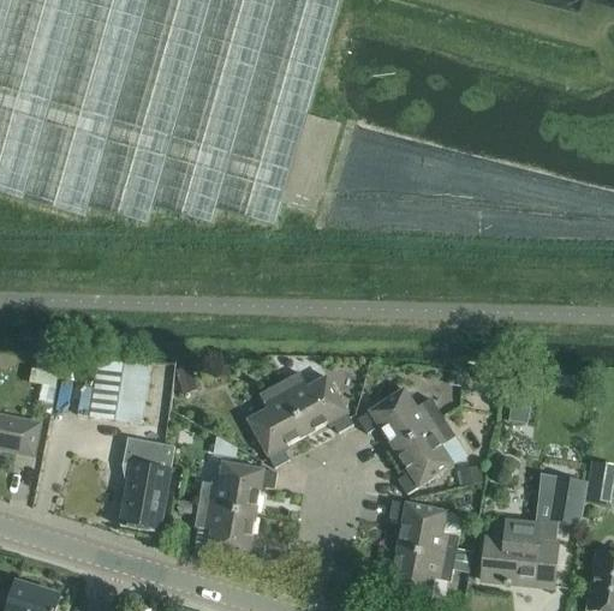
[(0,191),(84,216),(88,207),(147,223),(151,205),(210,223),(215,208),(274,225),(280,203),(313,211),(338,123),(307,113),(338,0),(0,0),(0,191)]
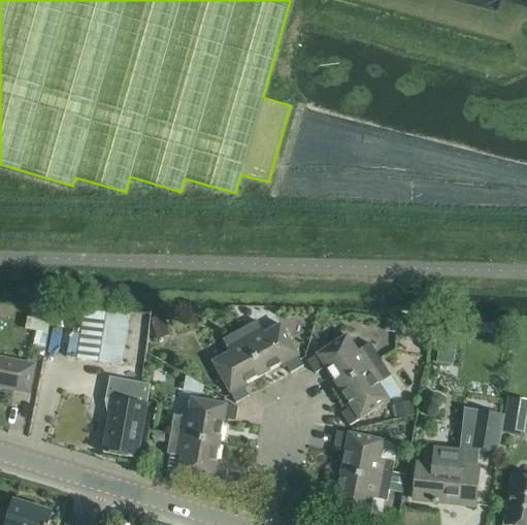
[(79,336),(75,357),(120,364),(122,353),(128,314),(90,307),(84,306),(84,307),(79,336)]
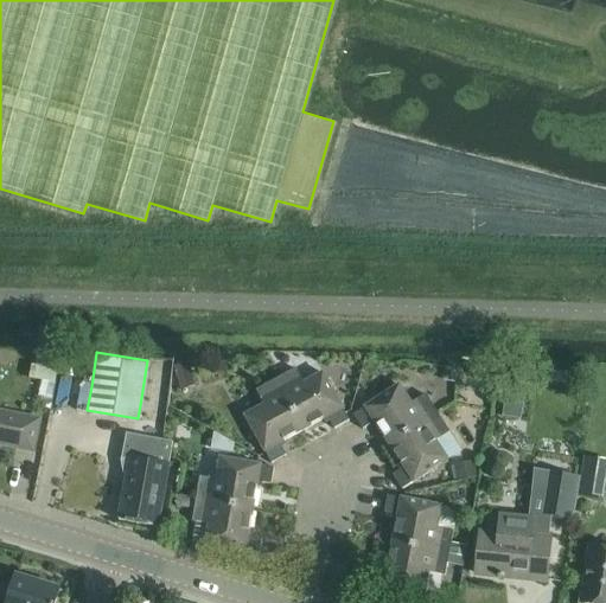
[(186,358),(173,363),(179,383),(192,379),(186,358)]
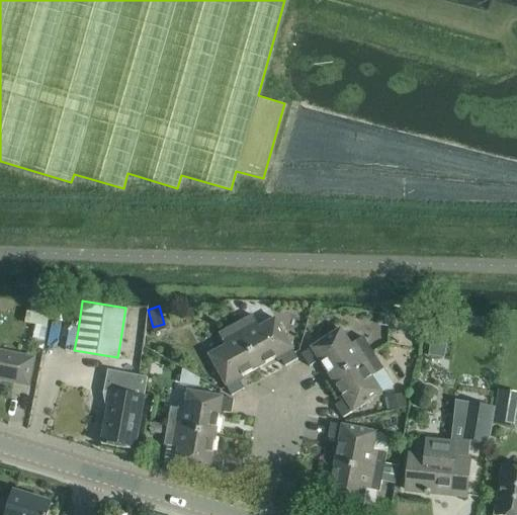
[(378,311),(377,318),(380,323),(388,324),(390,313),(378,311)]
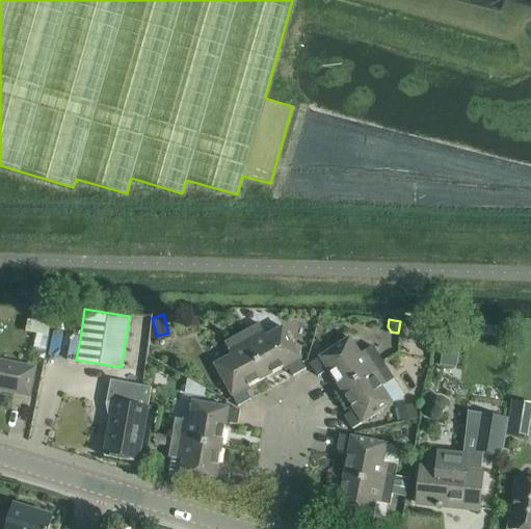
[(240,331),(265,375),(286,364),(292,374),(304,367),(295,348),(282,325),(265,335),(258,321),(240,331)]
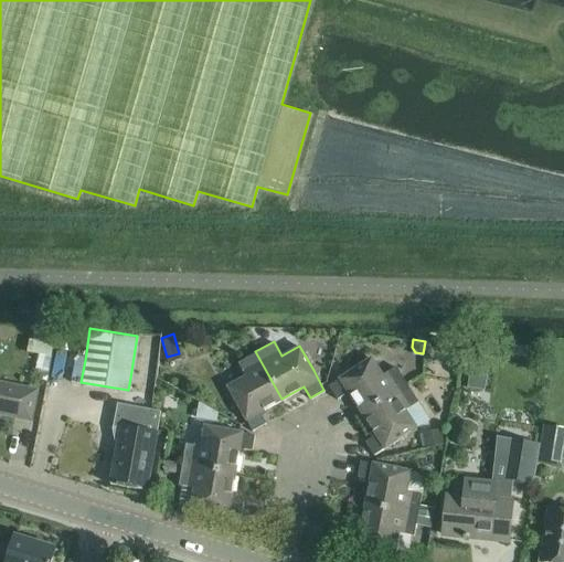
[(282,399),(255,351),(237,361),(245,375),(227,385),(252,430),(265,422),(259,411),(282,399)]
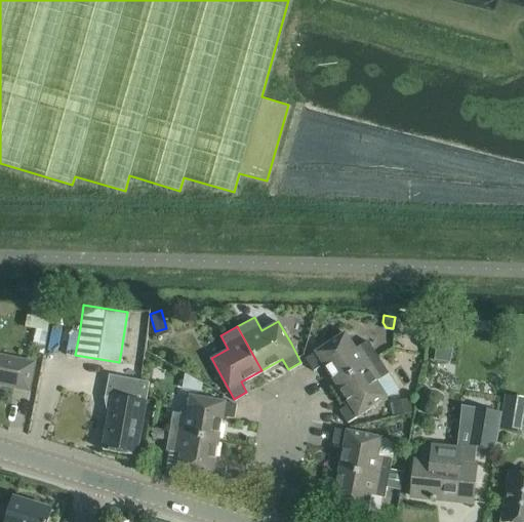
[(335,383),(377,356),(367,339),(355,348),(344,331),(305,357),(313,369),(323,363),(335,383)]
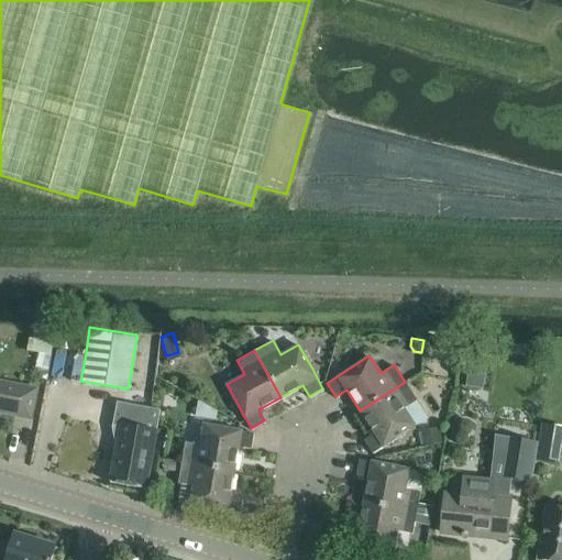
[(155,430),(145,429),(153,381),(130,376),(128,388),(125,402),(123,402),(109,481),(145,487),(155,430)]
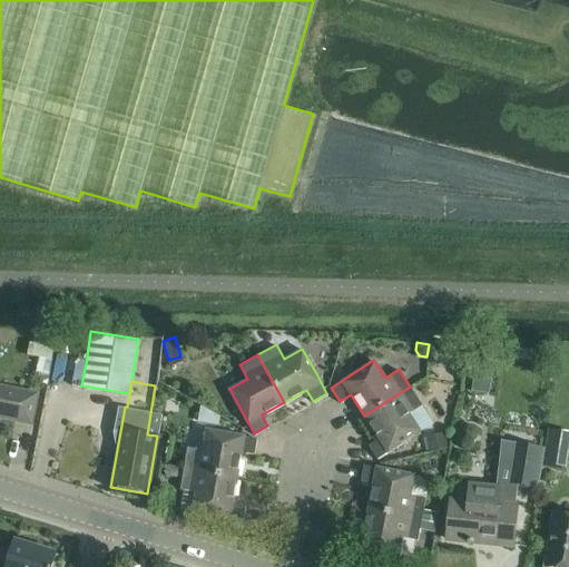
[(0,416),(31,422),(37,391),(0,383),(0,416)]
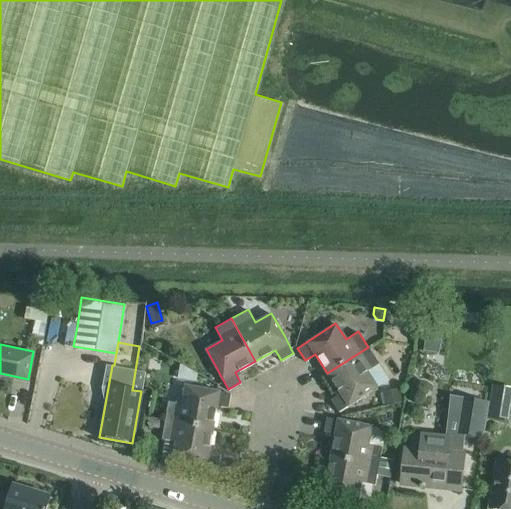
[(368,347),(327,373),(340,393),(330,399),(338,411),(376,386),(366,370),(378,363),(368,347)]
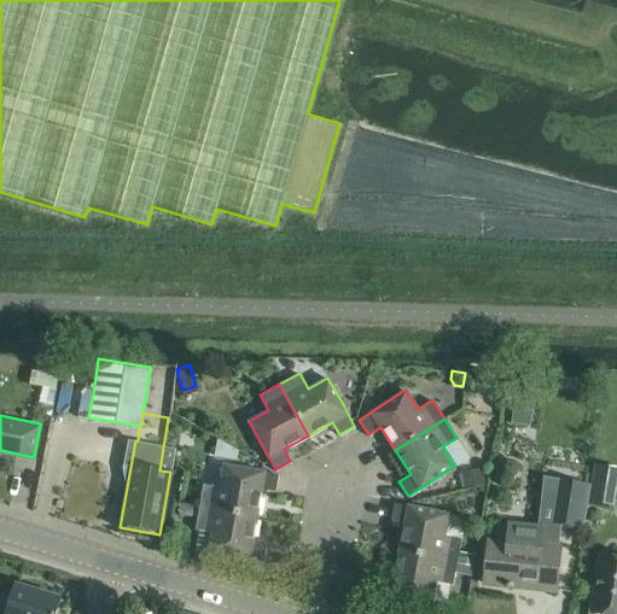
[(228,443),(226,457),(236,458),(237,448),(228,443)]
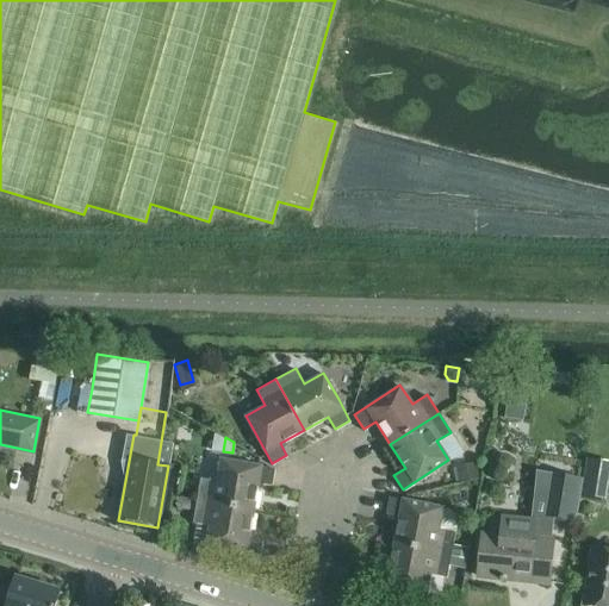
[(542,516),(571,520),(580,463),(545,457),(542,472),(548,473),(542,516)]
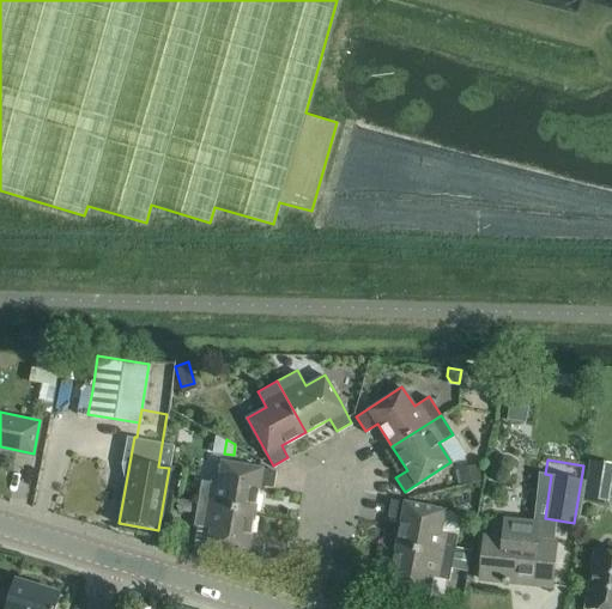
[(197,501),(254,511),(259,485),(273,487),(276,470),(222,461),(218,482),(200,479),(197,501)]
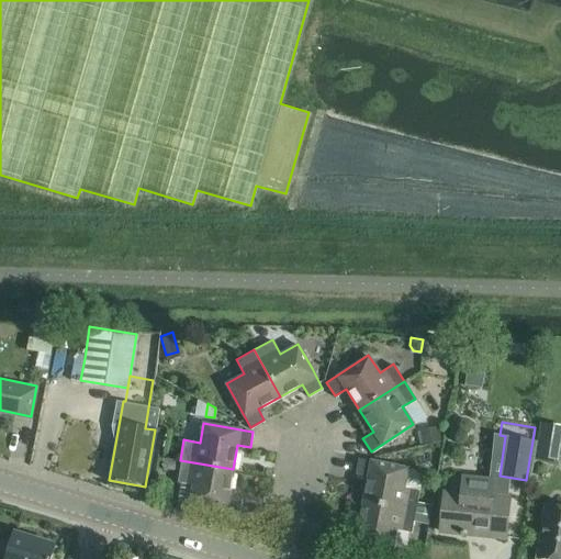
[(422,429),(425,442),(440,438),(438,425),(422,429)]
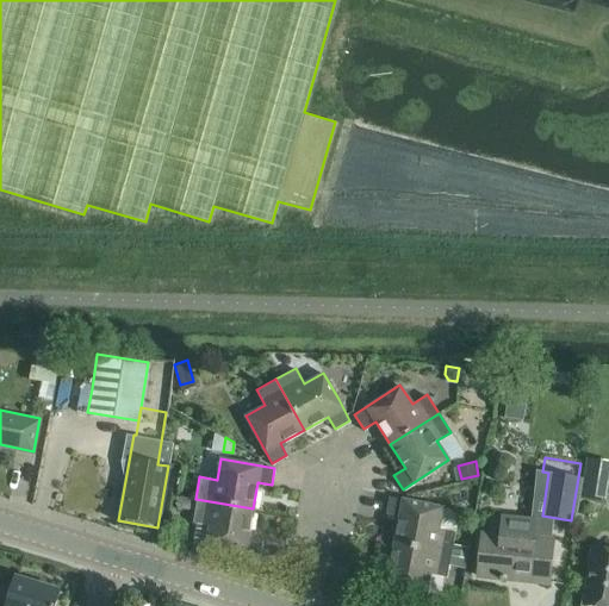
[(393,542),(451,554),(451,553),(453,544),(455,531),(437,528),(442,506),(389,495),(385,512),(399,516),(393,542)]
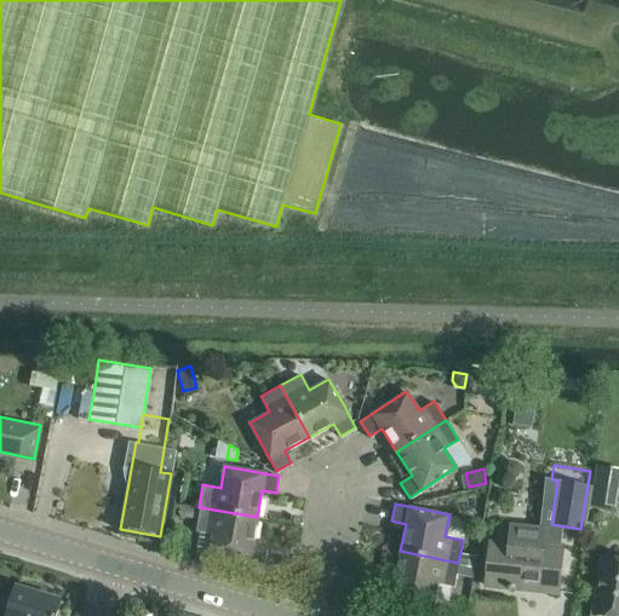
[(198,518),(199,508),(179,505),(177,514),(198,518)]
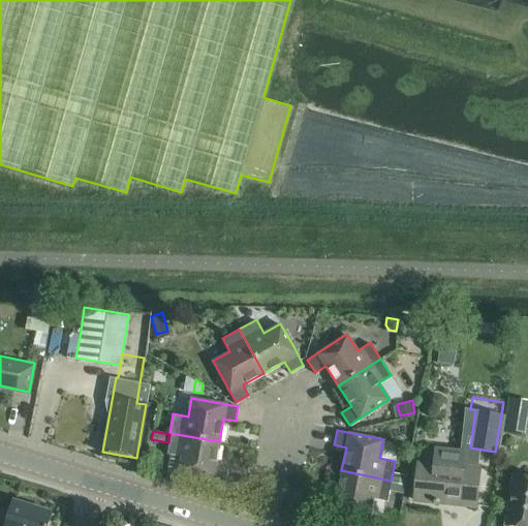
[(219,441),(169,433),(169,434),(168,442),(166,453),(181,455),(178,474),(224,482),(227,467),(215,465),(219,441)]
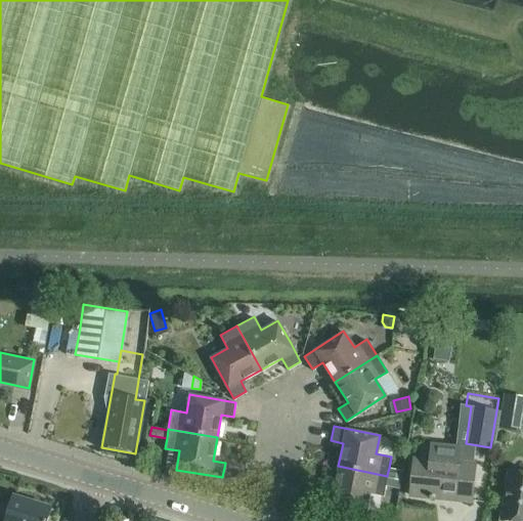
[(412,473),(410,493),(429,495),(429,497),(434,498),(434,496),(437,496),(438,489),(471,493),(473,473),(474,462),(462,461),(463,448),(432,445),(430,462),(415,460),(412,473)]
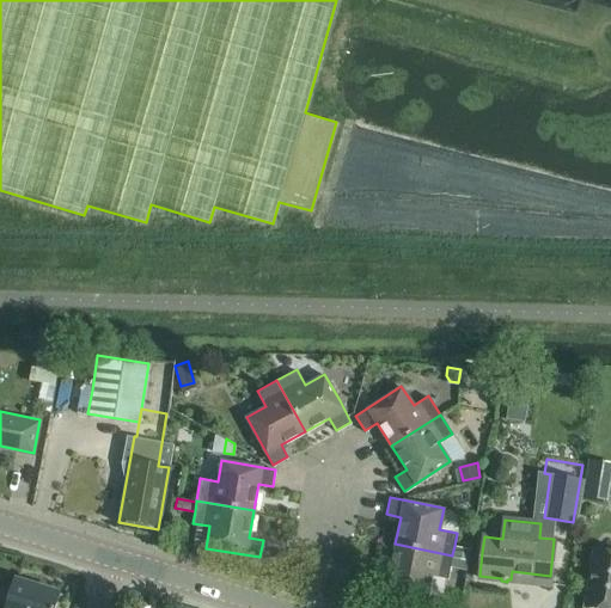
[(452,556),(395,544),(390,571),(376,569),(372,585),(426,596),(427,593),(441,596),(445,577),(447,578),(451,565),(452,556)]
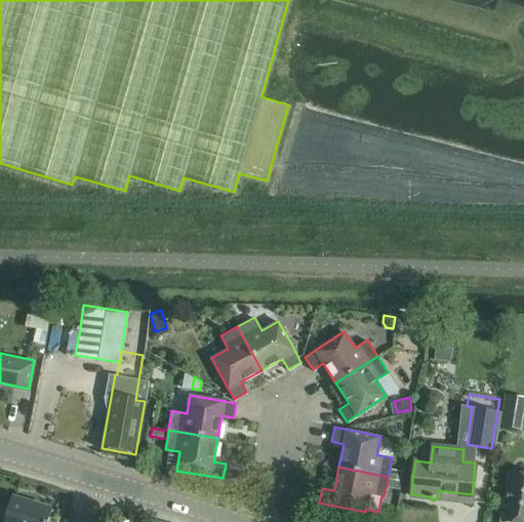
[(388,476),(388,477),(401,480),(402,472),(390,469),(388,476)]
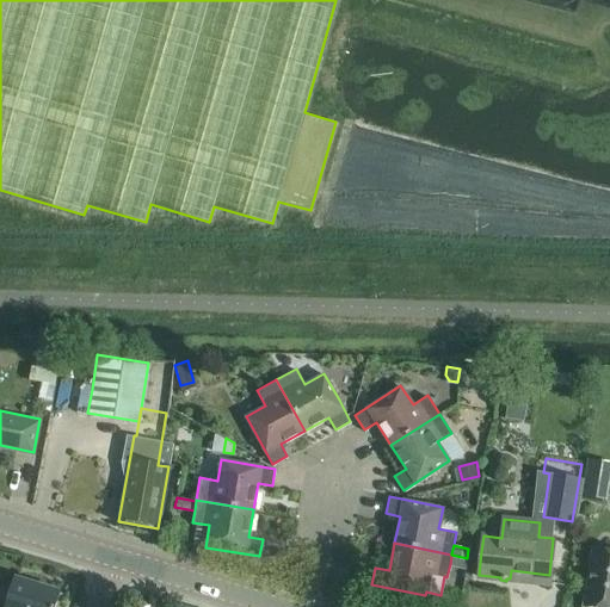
[(609,606),(609,553),(592,551),(587,581),(583,605),(601,606),(609,606)]
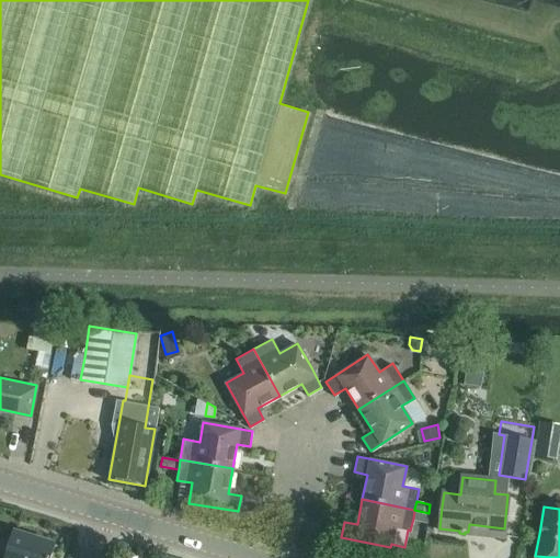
[(414,510),(413,519),(427,521),(429,513),(414,510)]
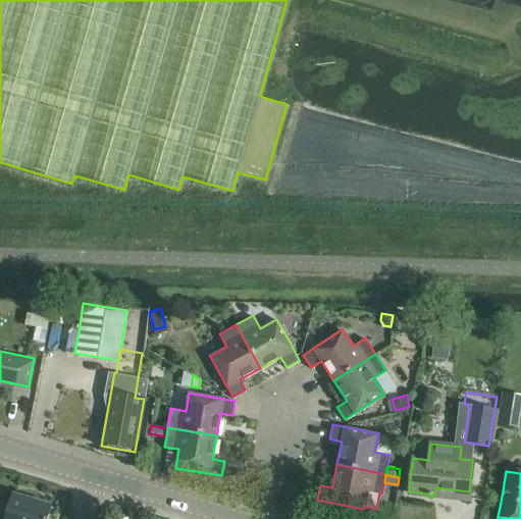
[(45,518),(50,505),(14,494),(5,518),(45,518)]
